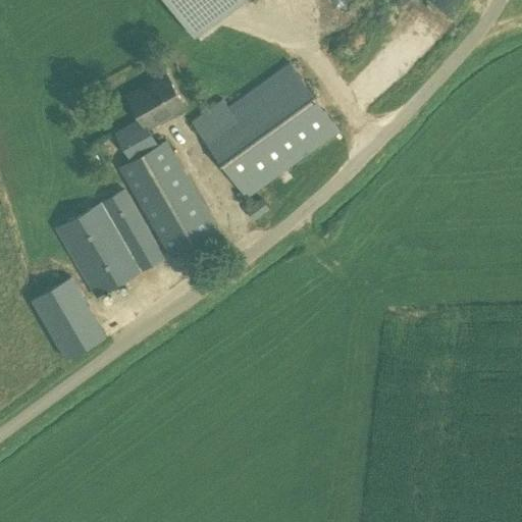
[(239,0),(171,0),(196,32),(239,0)]
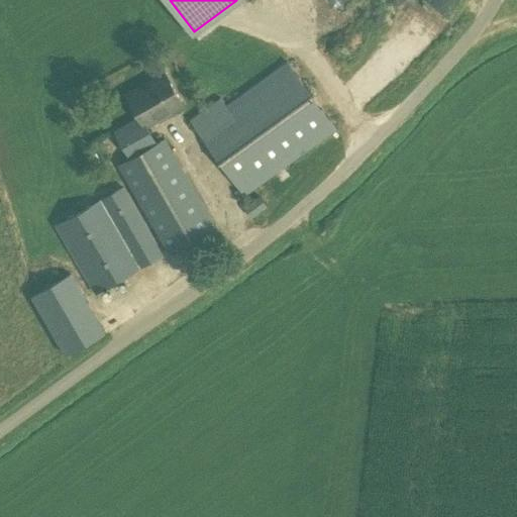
[(336,129),(287,61),(226,104),(220,96),(189,118),(195,126),(244,196),(336,129)]
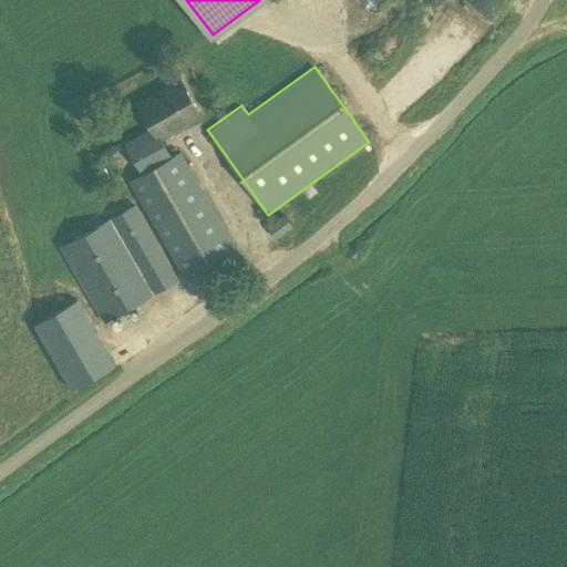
[(172,155),(163,136),(200,114),(181,79),(138,102),(152,125),(124,141),(142,174),(129,182),(183,277),(237,246),(182,150),(172,155)]
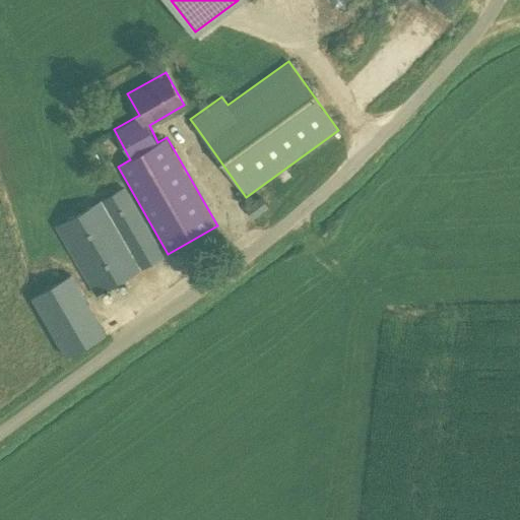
[(94,297),(165,256),(125,186),(55,225),(94,297)]
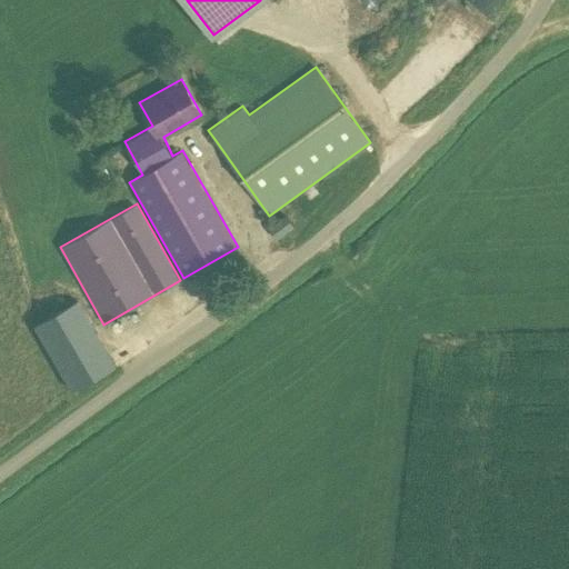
[(276,238),(293,226),(285,215),(268,227),(276,238)]
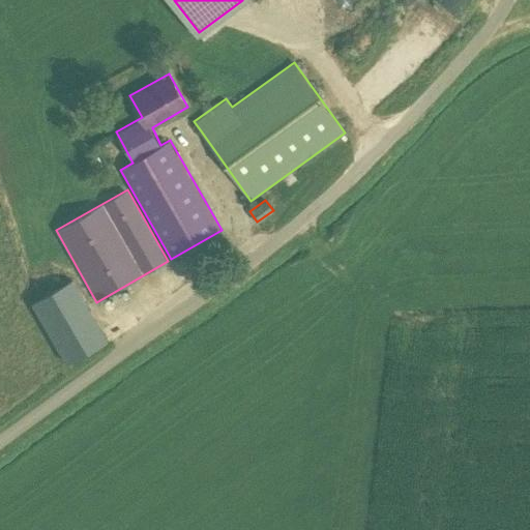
[(67,365),(109,341),(75,280),(32,303),(67,365)]
